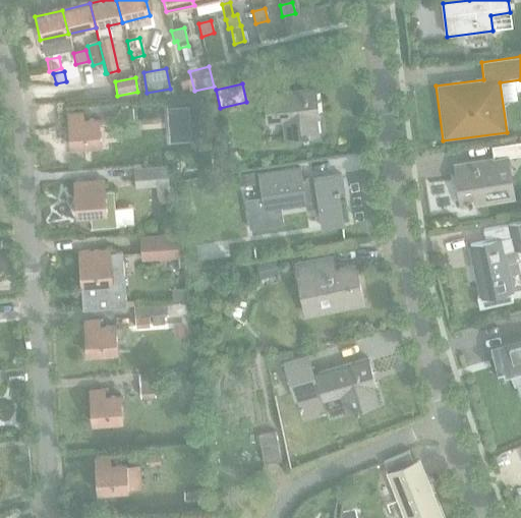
[(286,138),(317,134),(314,117),(319,117),(315,90),(265,97),(268,124),(284,122),(286,138)]
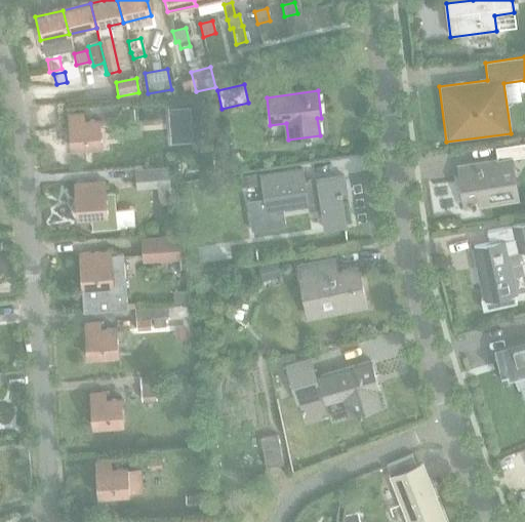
[(99,122),(84,122),(84,116),(68,116),(70,150),(101,148),(99,122)]
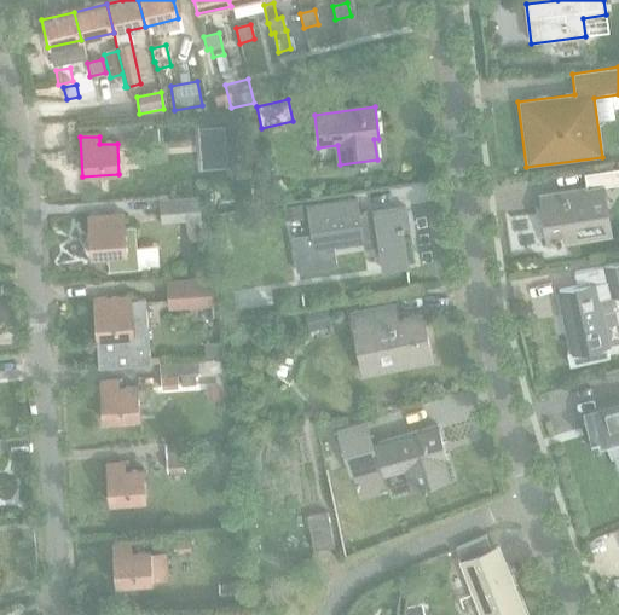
[(539,199),(547,247),(568,243),(566,226),(606,220),(601,191),(618,187),(618,170),(583,177),(585,192),(539,199)]
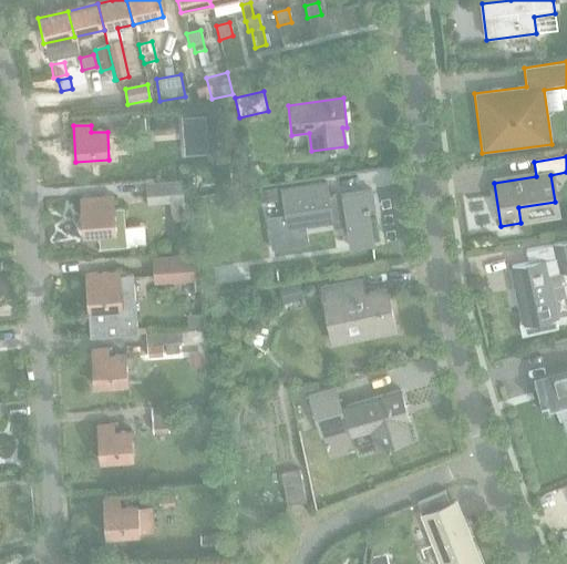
[(145,184),(147,207),(183,204),(182,182),(145,184)]
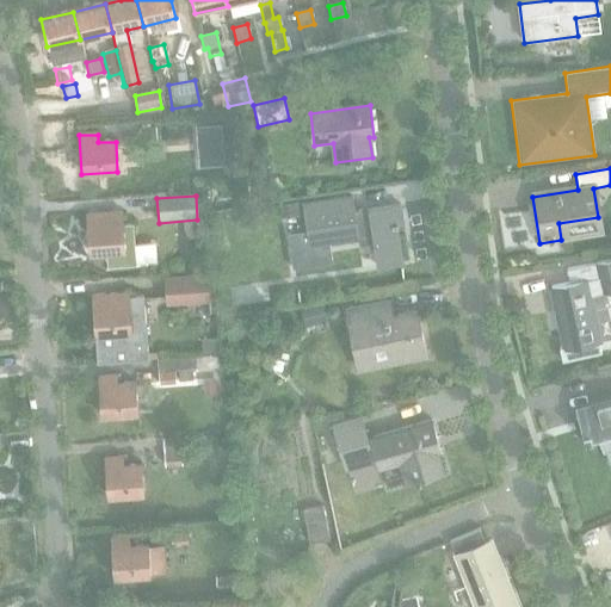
[(400,208),(353,215),(351,199),(302,206),(309,248),(357,241),(358,247),(374,245),(377,268),(400,265),(395,229),(396,229),(396,228),(402,227),(400,208)]
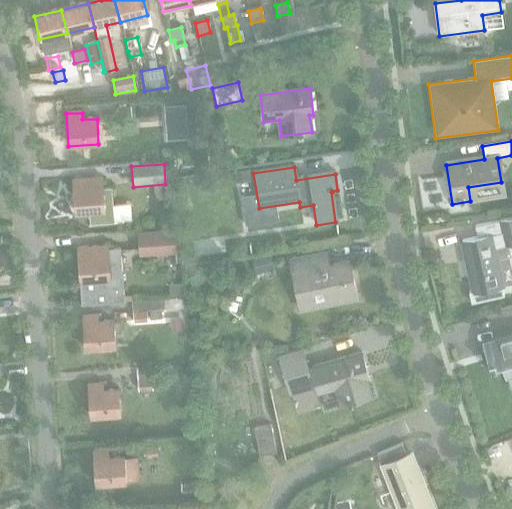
[(102,187),(87,188),(87,181),(71,182),(74,214),(89,213),(90,225),(114,224),(112,189),(102,189),(102,187)]
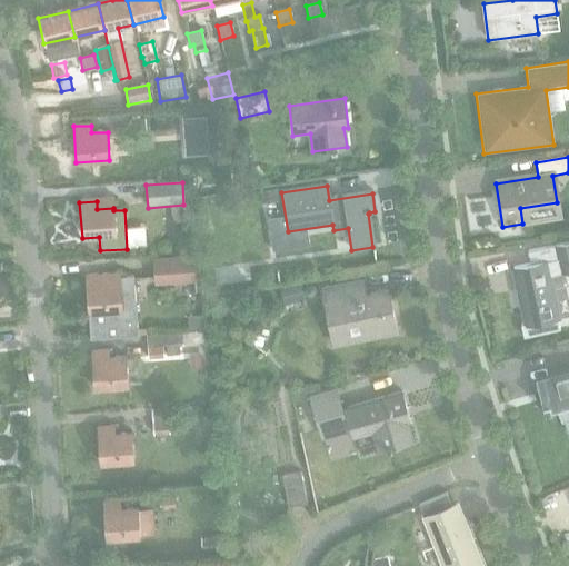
[(568,244),(555,247),(556,248),(528,254),(530,266),(513,268),(526,325),(520,326),(522,337),(559,330),(557,319),(558,319),(550,277),(568,272),(568,244)]
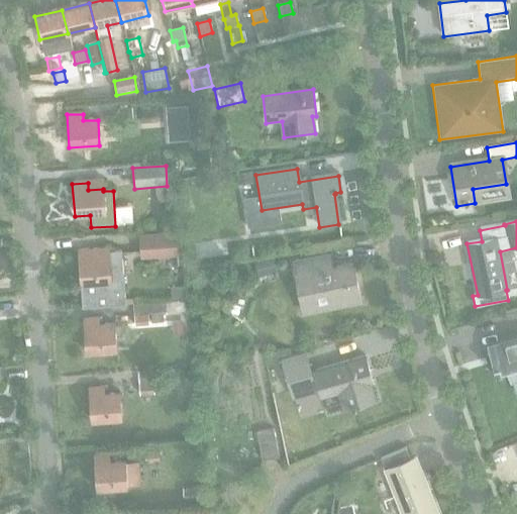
[(138,235),(140,260),(178,257),(176,232),(138,235)]
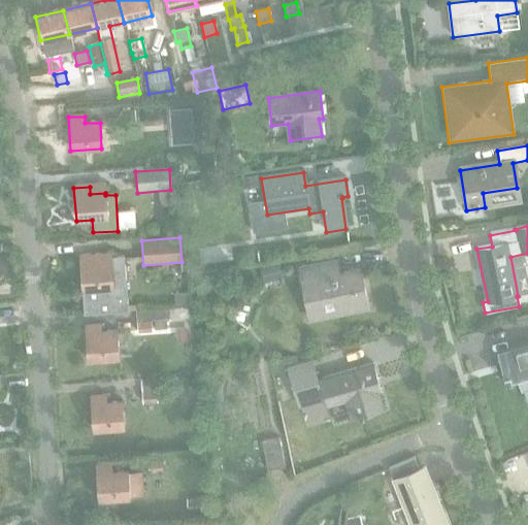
[(123,258),(109,259),(109,256),(78,259),(84,316),(136,312),(136,305),(127,306),(123,258)]
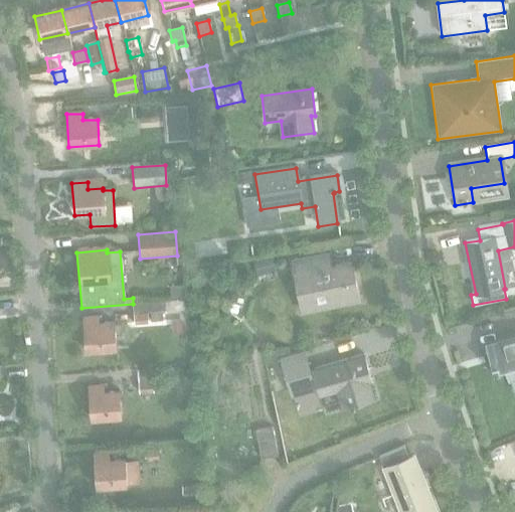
[(351,266),(329,270),(326,254),(292,262),(302,314),(358,302),(351,266)]
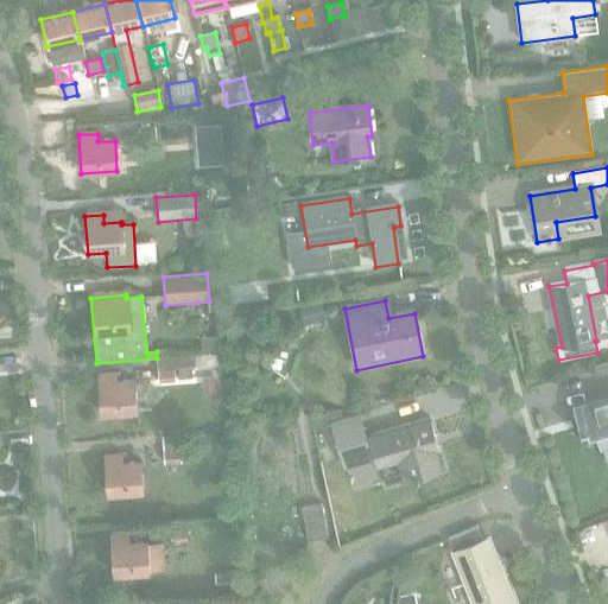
[(133,382),(116,385),(115,376),(97,377),(100,415),(135,413),(133,382)]
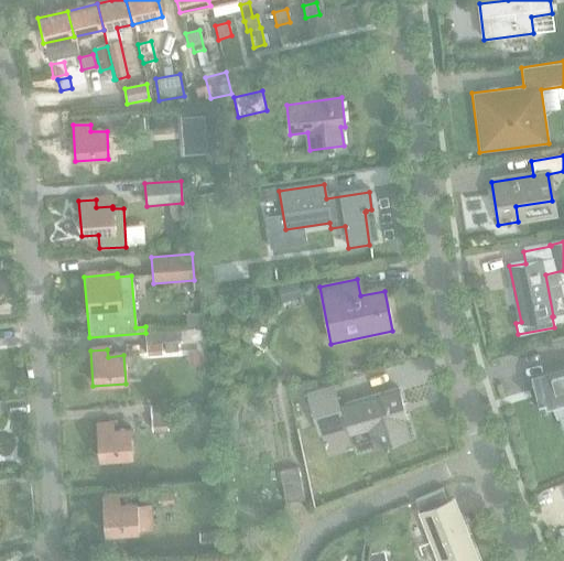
[(563,371),(533,380),(541,406),(555,401),(560,414),(563,412),(563,371)]
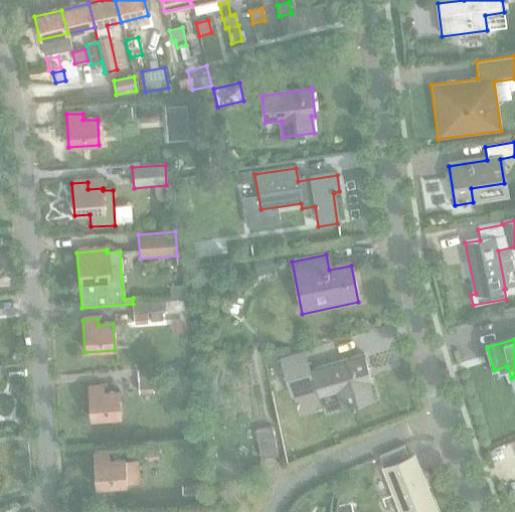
[(304,355),(279,363),(291,400),(315,394),(304,355)]
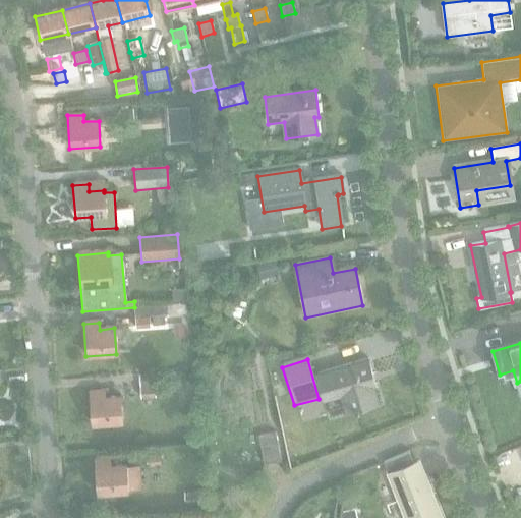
[(345,414),(378,403),(370,377),(373,376),(368,359),(315,376),(323,396),(334,393),(339,396),(345,414)]
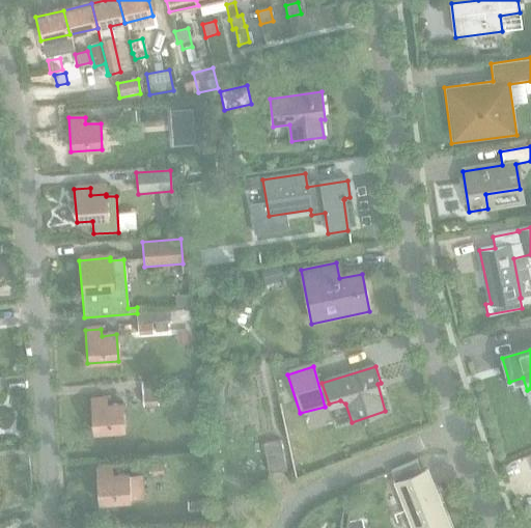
[(142,383),(142,394),(163,394),(162,382),(142,383)]
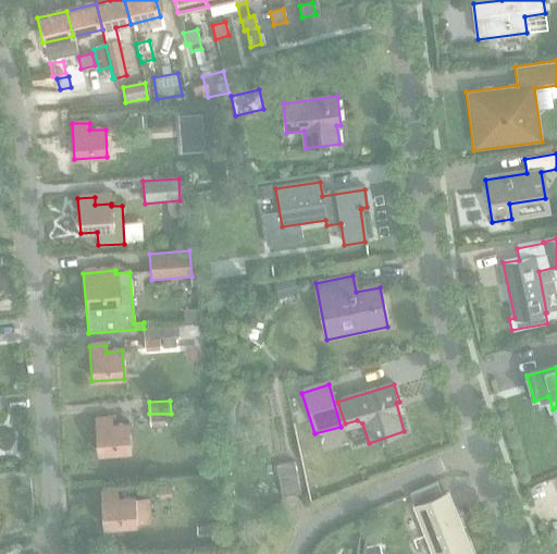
[(128,425),(112,426),(112,418),(95,419),(97,454),(131,452),(128,425)]
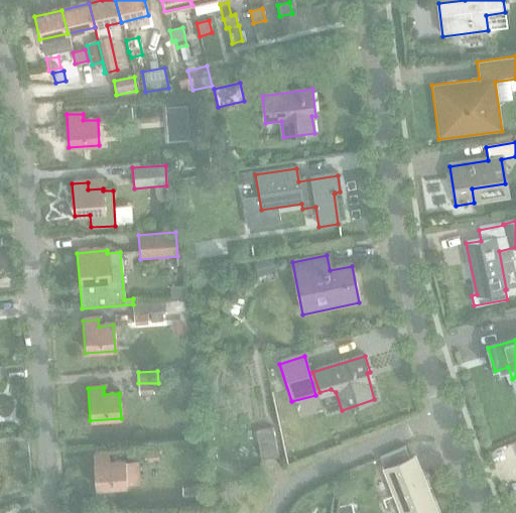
[(256,431),(261,461),(278,458),(272,428),(256,431)]
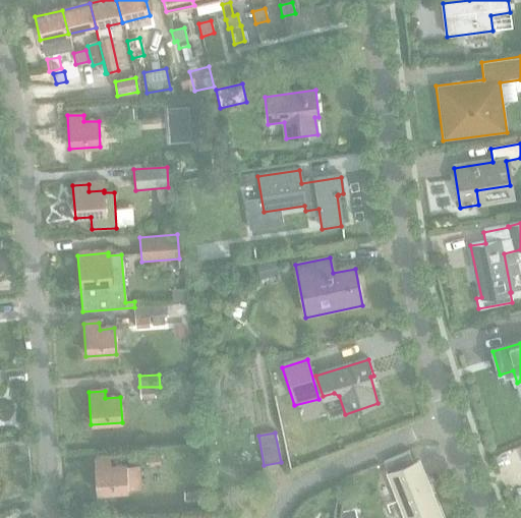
[(161,466),(160,455),(146,456),(146,467),(161,466)]
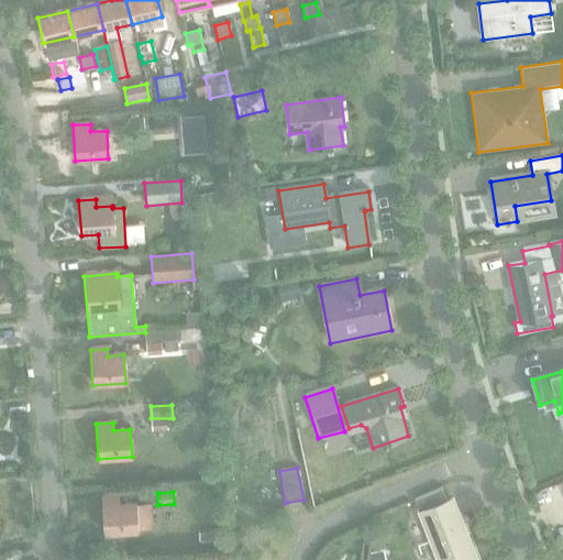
[(135,504),(119,505),(119,498),(102,500),(105,534),(138,531),(135,504)]
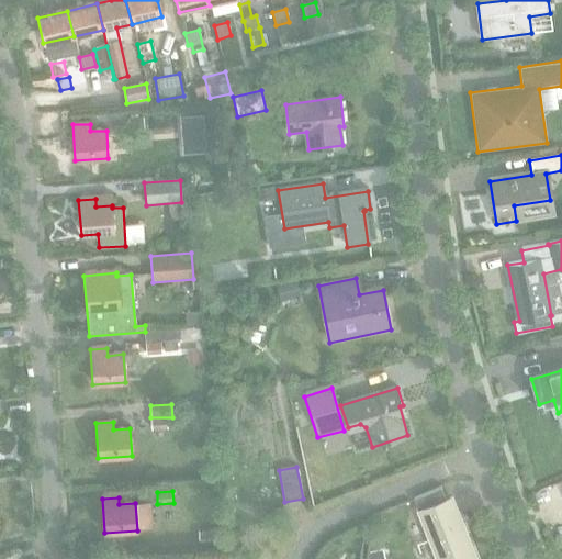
[(461,520),(456,522),(448,501),(419,511),(438,558),(476,558),(461,520)]
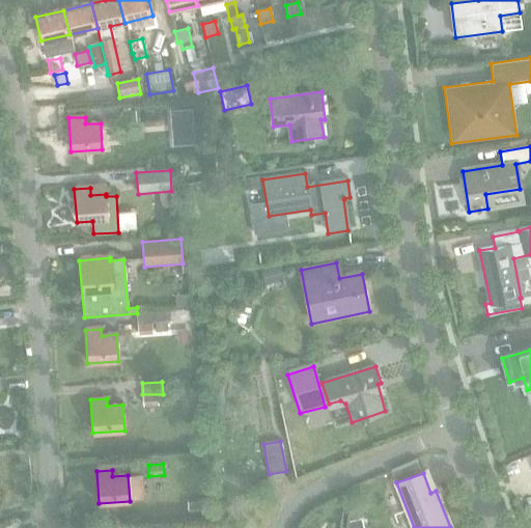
[(212,513),(211,501),(187,502),(188,515),(212,513)]
